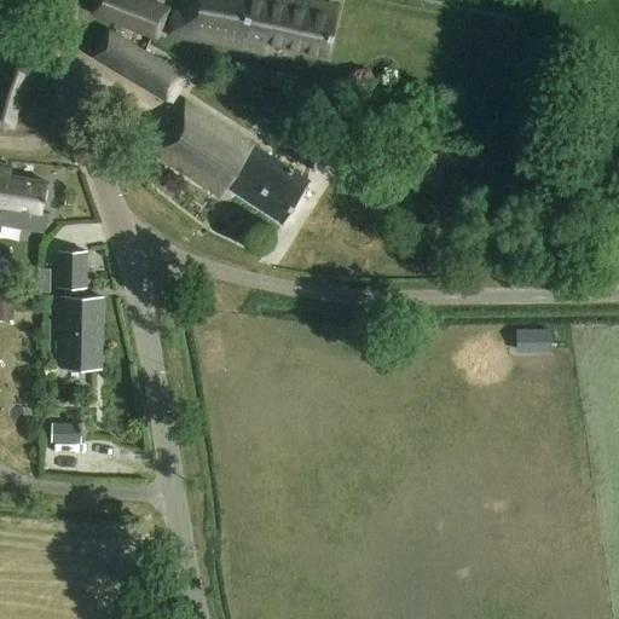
[(154,36),(165,6),(148,0),(98,0),(93,12),(154,36)]
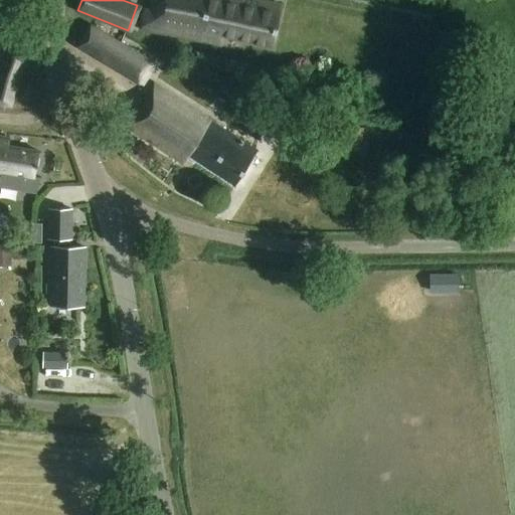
[(281,6),(253,0),(146,0),(141,28),(221,45),(223,36),(273,46),(281,6)]
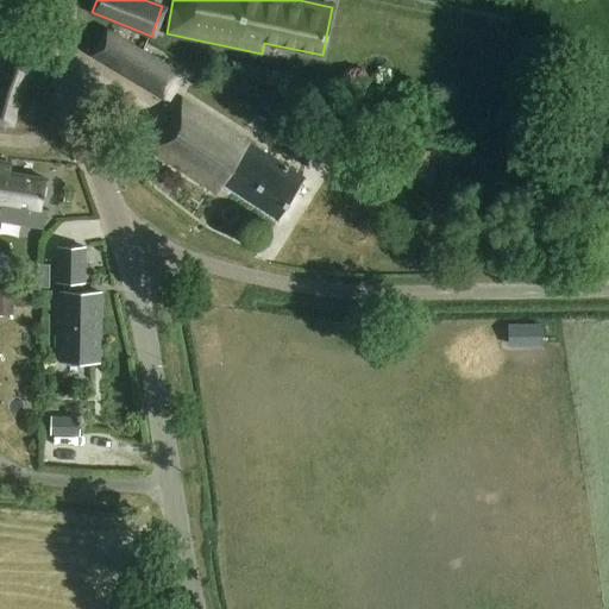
[(169,101),(184,76),(110,32),(94,57),(169,101)]
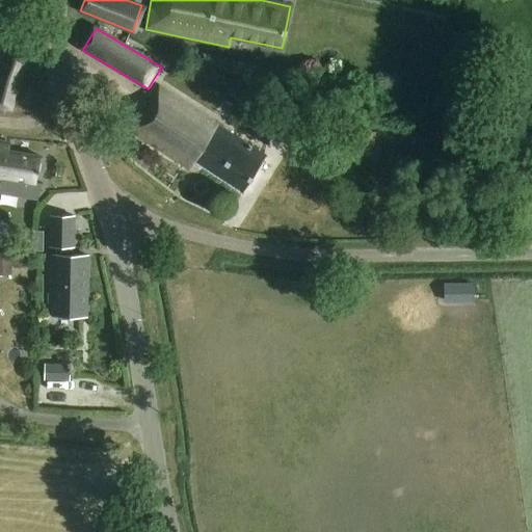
[(31,43),(4,35),(0,51),(0,110),(7,113),(10,104),(16,105),(31,43)]
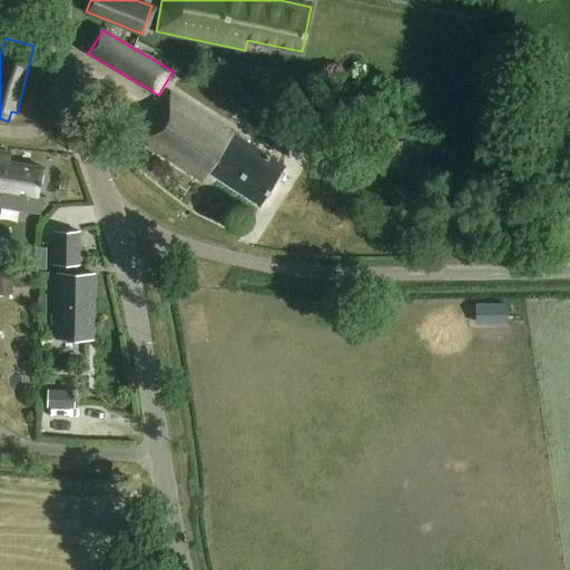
[(285,167),(170,94),(140,140),(204,182),(209,174),(261,206),(285,167)]
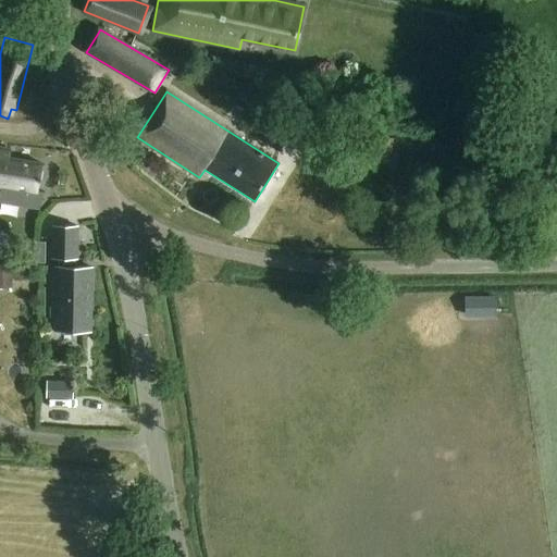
[(9,156),(0,153),(0,200),(10,203),(9,209),(20,212),(22,213),(36,217),(40,200),(35,199),(41,173),(8,163),(9,156)]
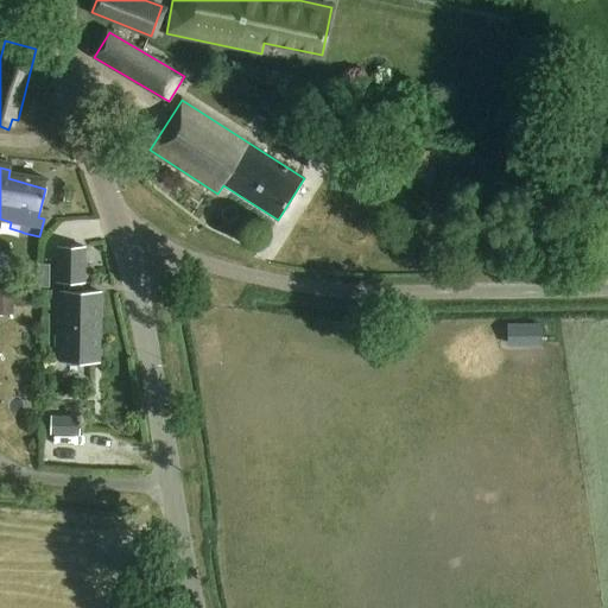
[(57,282),(65,282),(65,292),(61,292),(59,361),(99,362),(101,293),(80,292),(80,282),(83,282),(84,248),(58,247),(57,282)]
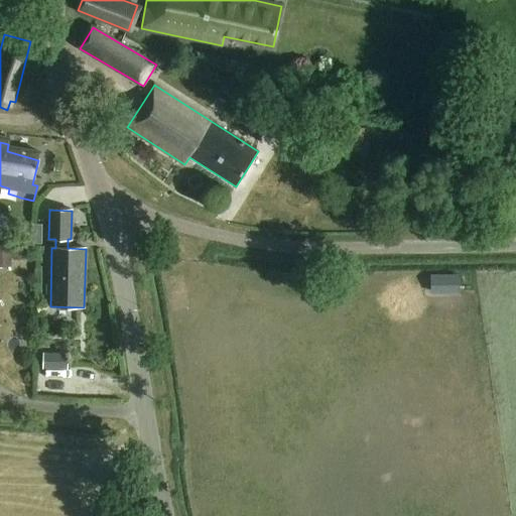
[(0,246),(0,267),(11,267),(11,247),(0,246)]
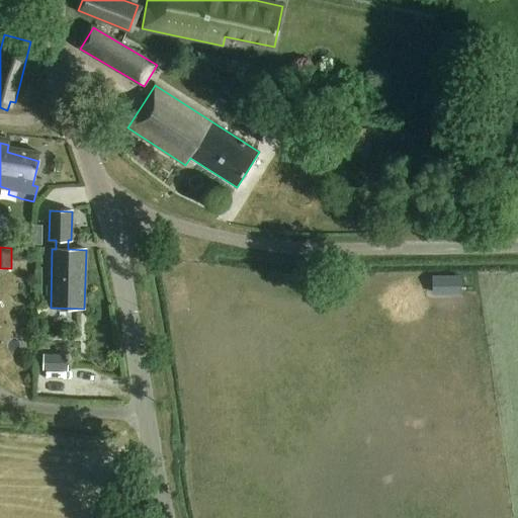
[(13,250),(13,261),(26,261),(27,250),(13,250)]
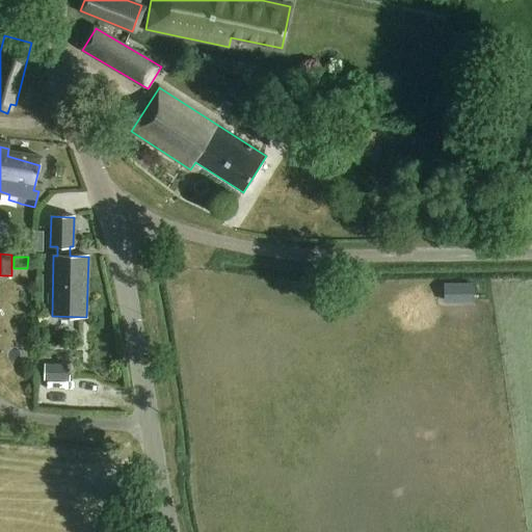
[(444,284),(444,303),(473,303),(473,284),(444,284)]
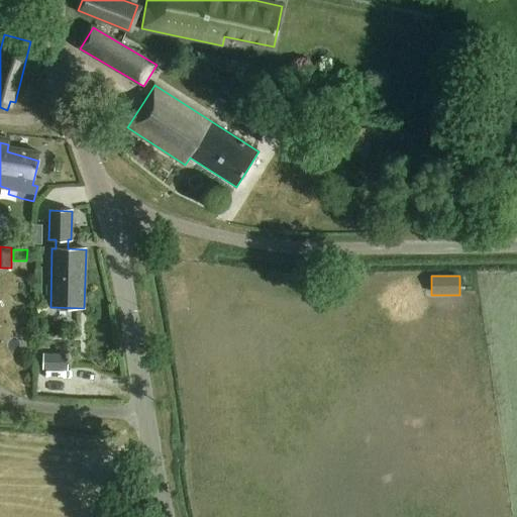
[(43,353),(42,370),(68,371),(68,366),(69,354),(53,354),(43,353)]
